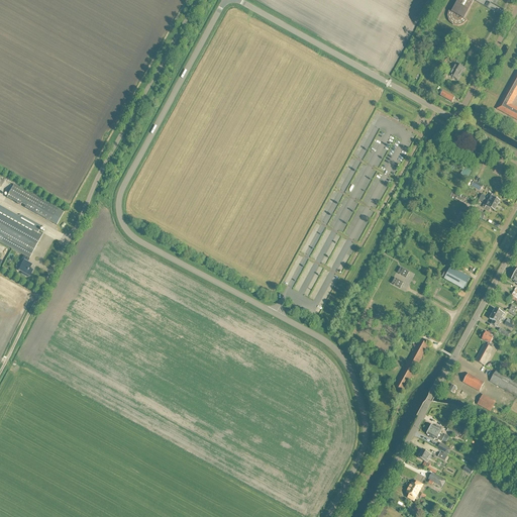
[(474,1),(474,0),(458,0),(451,13),(448,11),(447,16),(449,22),(453,25),(457,26),(462,25),(467,21),(463,19),(474,1)]
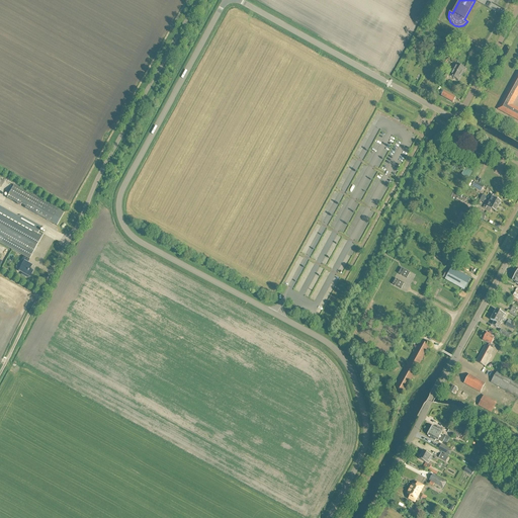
[(452,70),(462,75),(465,69),(464,68),(456,64),(452,70)]
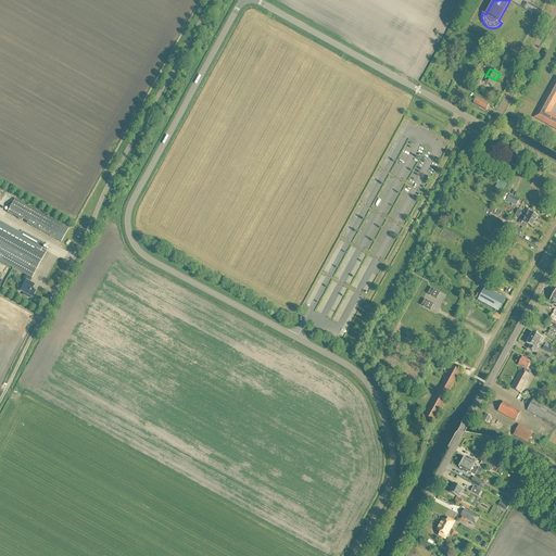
[(493,85),(496,80),(485,75),(482,81),(492,87),(493,85)]
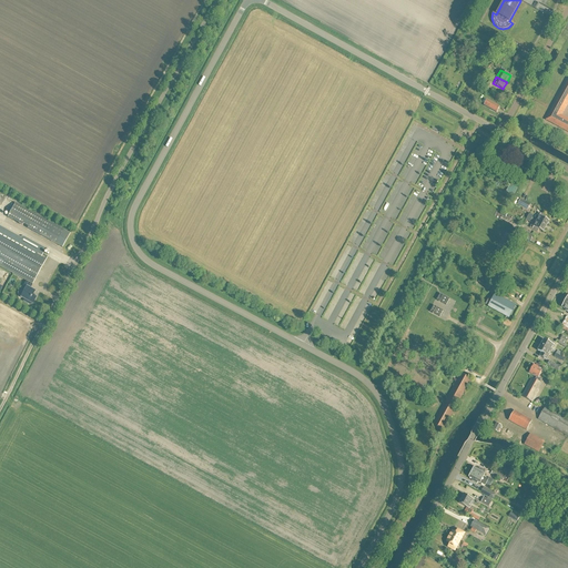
[(567,79),(546,120),(567,132),(567,119),(561,115),(567,103),(567,79)]
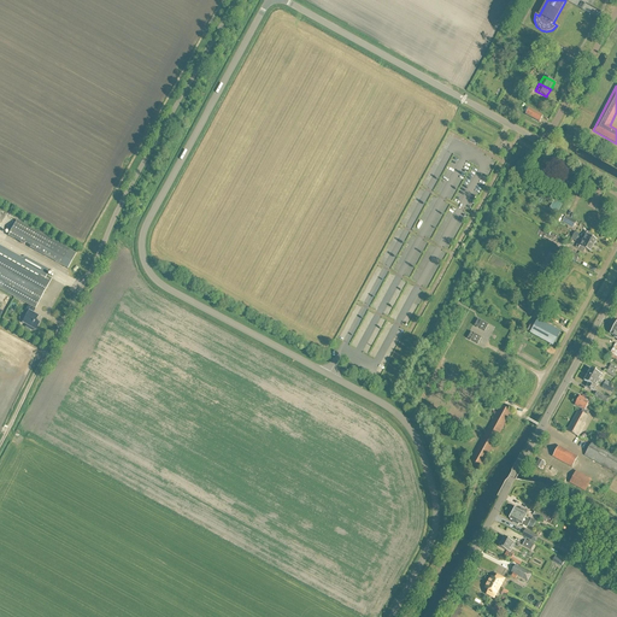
[(541,119),(542,117),(529,110),(526,116),(540,123),(541,119)]
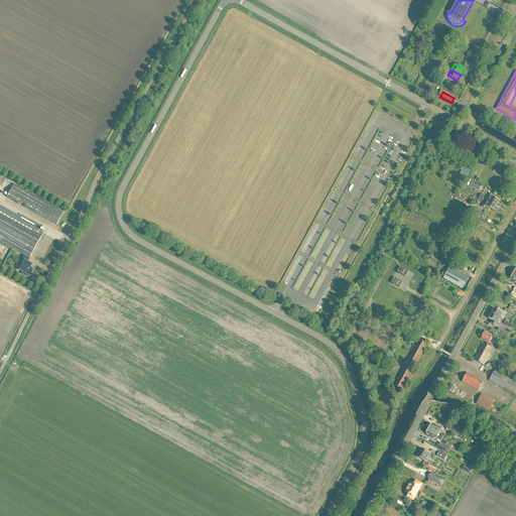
[(470,171),(464,167),(460,174),(466,178),(470,171)]
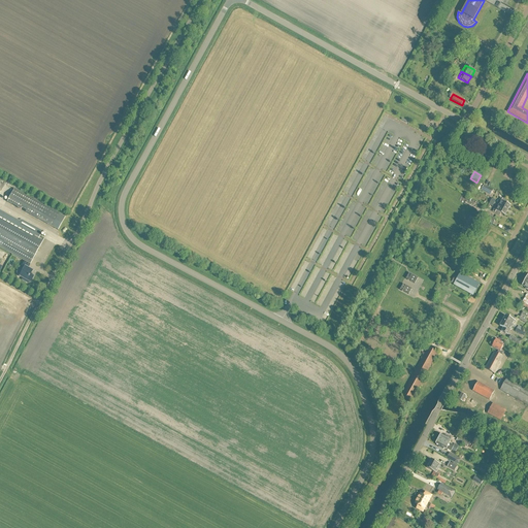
[(482,190),(491,195),(493,190),(484,185),(482,190)]
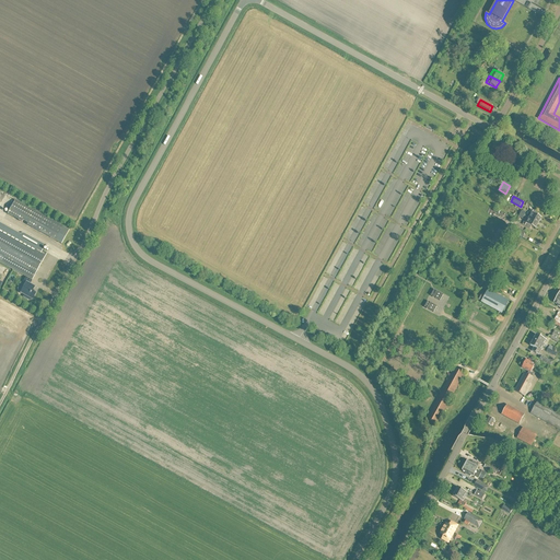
[(26,225),(61,245),(69,231),(14,200),(7,214),(22,223),(23,221),(27,224),(26,225)]
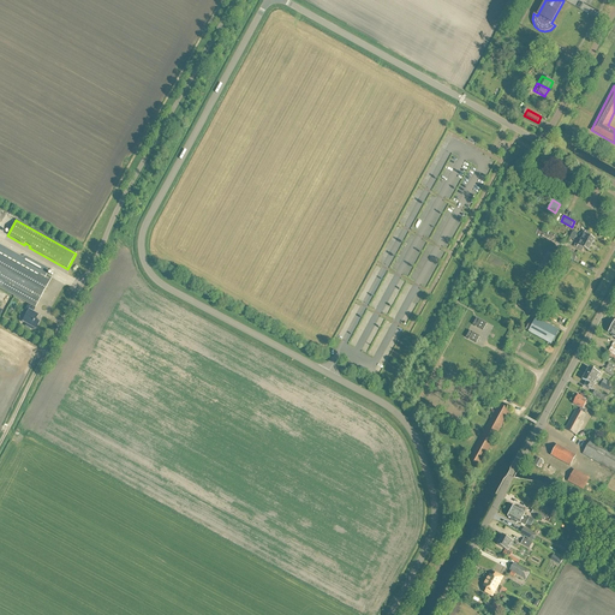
[(580,240),(591,246),(595,240),(590,238),(591,236),(583,231),(581,233),(584,234),(580,240)]
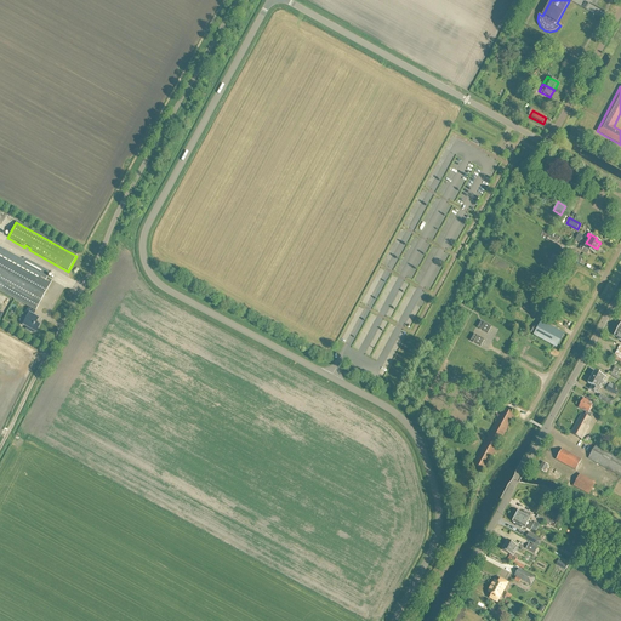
[(594,255),(597,249),(586,243),(584,249),(580,246),(579,250),(588,255),(590,252),(594,255)]
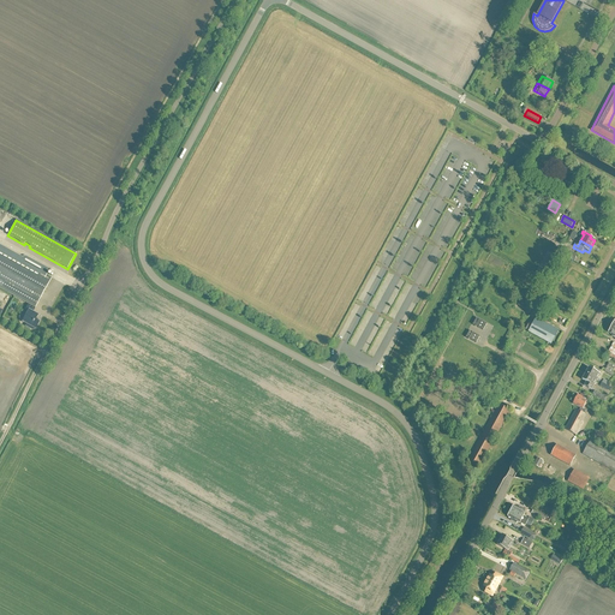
[(52,280),(46,276),(49,270),(25,256),(22,257),(0,245),(0,288),(30,305),(24,316),(27,317),(23,323),(25,324),(24,327),(29,329),(33,332),(34,329),(36,330),(39,324),(35,322),(39,317),(33,314),(35,309),(36,309),(52,280)]
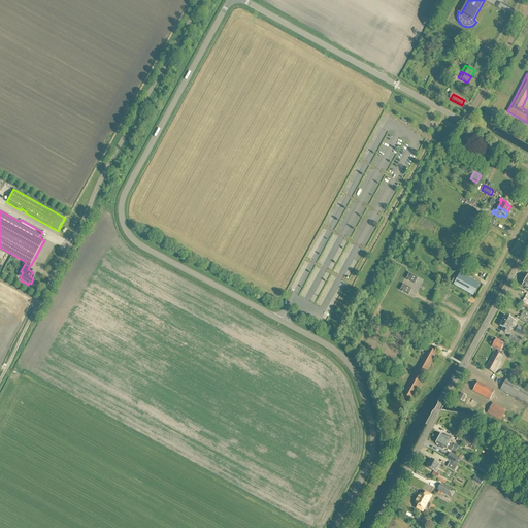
[(496,219),(484,212),(481,219),(493,225),(496,219)]
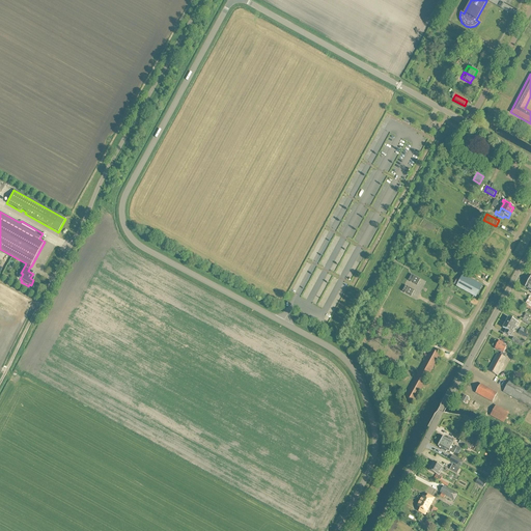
[(12,258),(4,272),(8,275),(17,260),(12,258)]
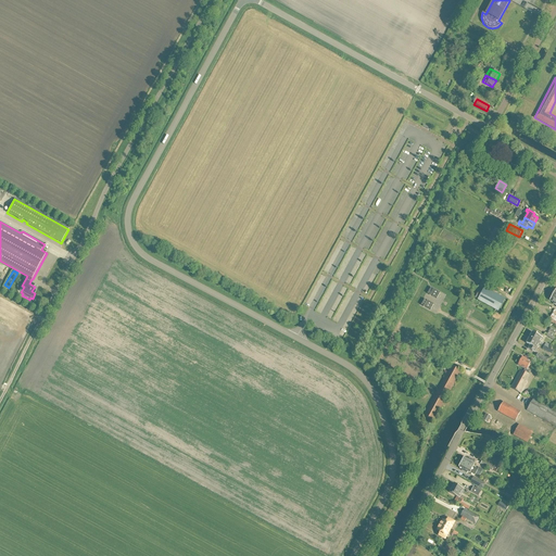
[(468,277),(475,280),(477,274),(471,270),(468,277)]
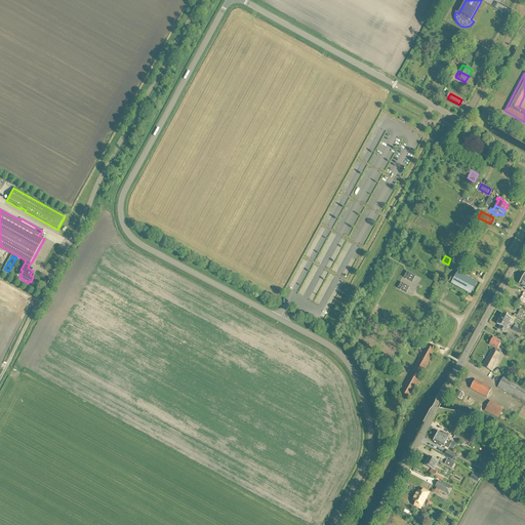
[(412,282),(415,277),(407,272),(404,277),(412,282)]
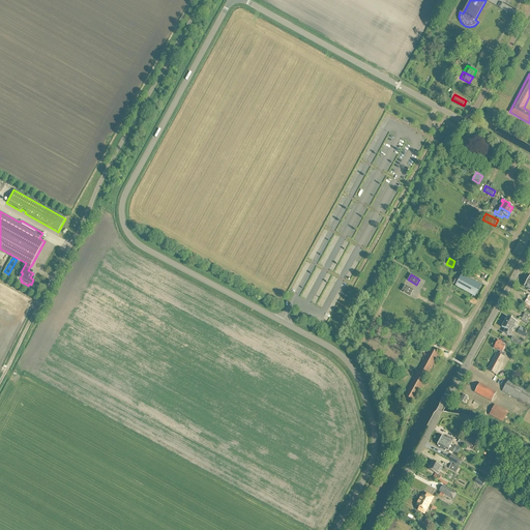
[(455,278),(452,285),(475,297),(481,286),(462,275),(459,281),(455,278)]
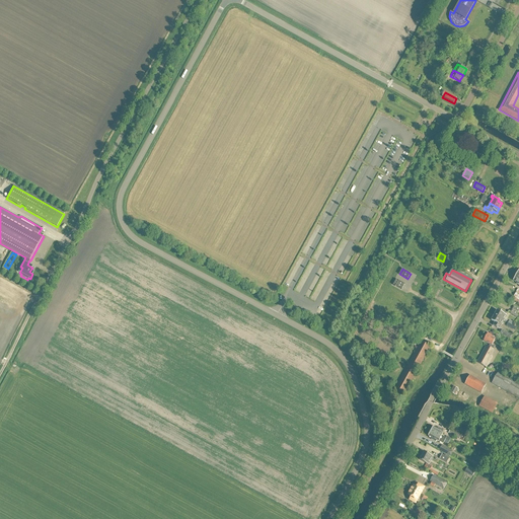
[(402,290),(404,285),(396,280),(393,285),(402,290)]
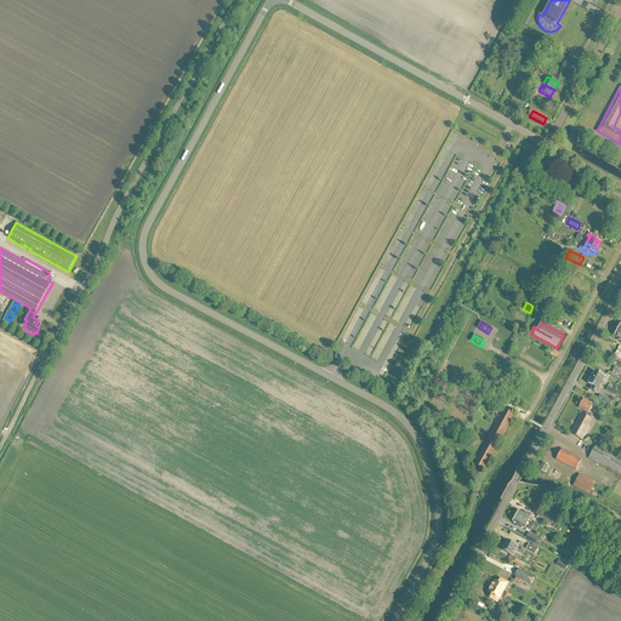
[(610,375),(616,379),(620,371),(620,370),(615,366),(610,375)]
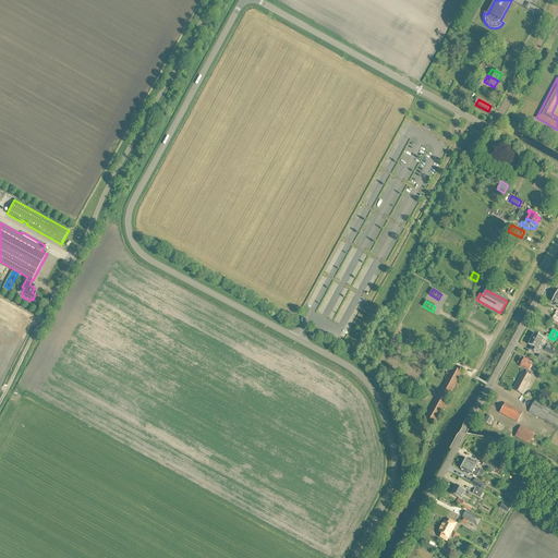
[(531,340),(542,346),(545,340),(544,339),(545,337),(540,334),(538,336),(534,335),(531,340)]
